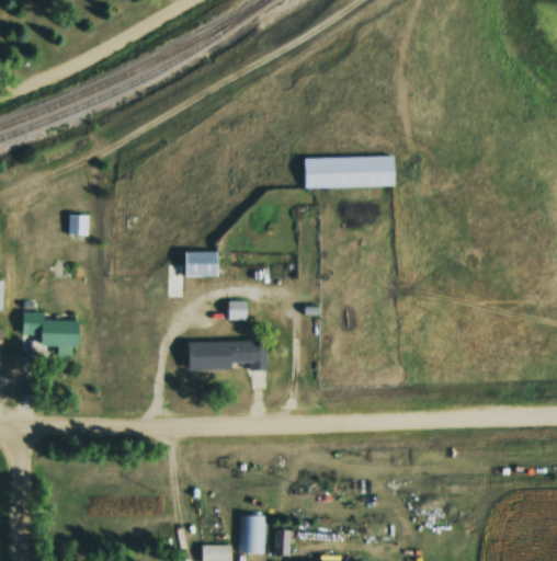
[(311,157),(398,157),(399,187),(311,189),(311,157)]
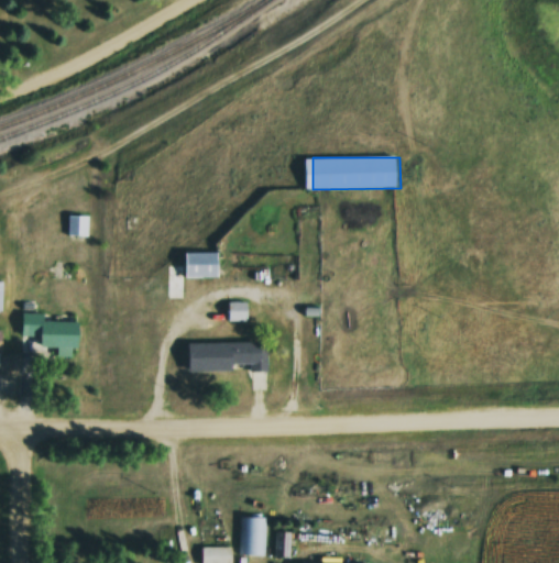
[(90,236),(90,216),(70,216),(70,236),(90,236)]
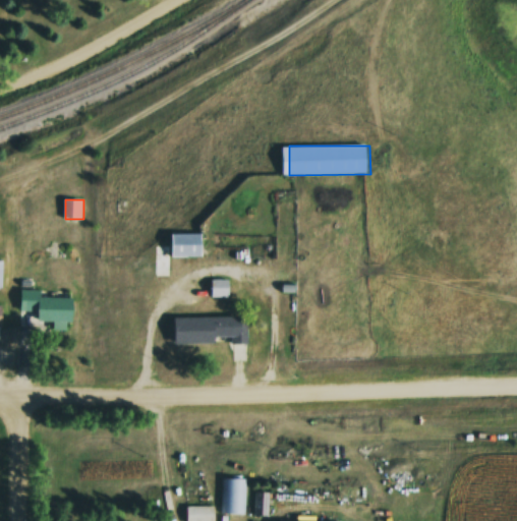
[(203,256),(202,233),(171,233),(171,245),(156,245),(156,276),(172,276),(172,256),(203,256)]
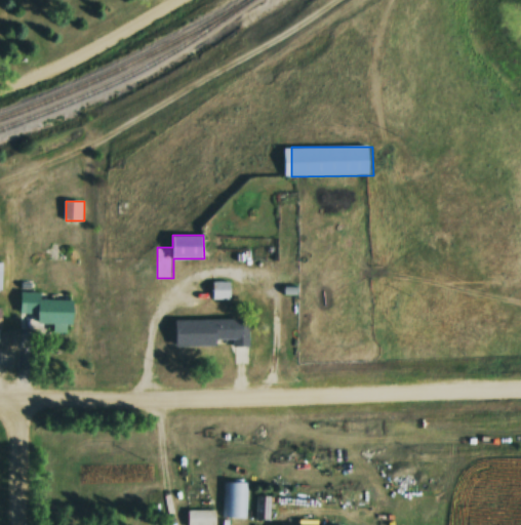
[(143,278),(153,278),(152,263),(142,264),(143,278)]
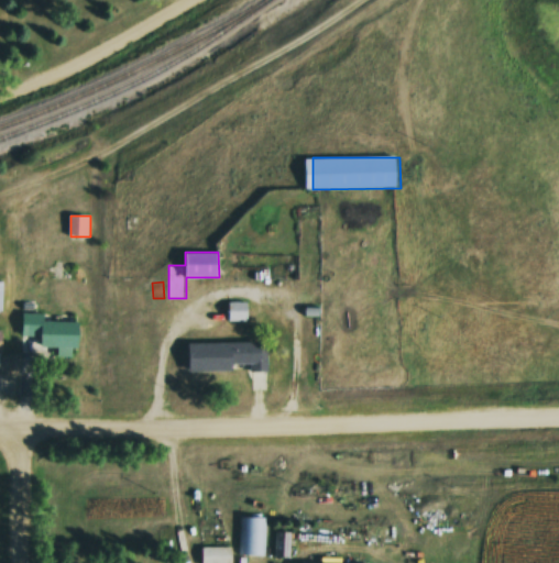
[(248,302),(229,302),(229,320),(248,320),(248,302)]
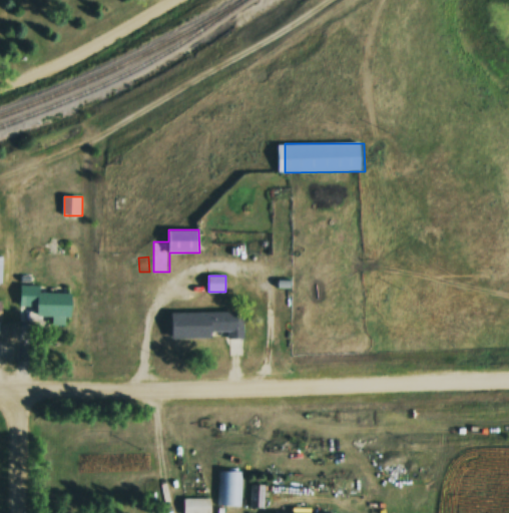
[(41,293),(41,286),(21,286),(21,307),(37,307),(37,318),(71,318),(71,293),(41,293)]
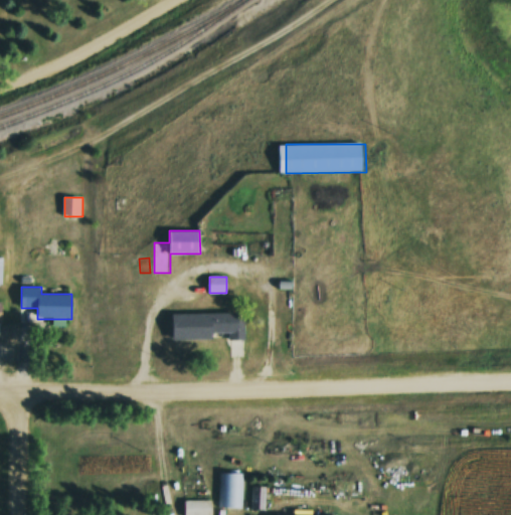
[(237,313),(172,313),(172,340),(214,340),(214,335),(237,335),(237,313)]
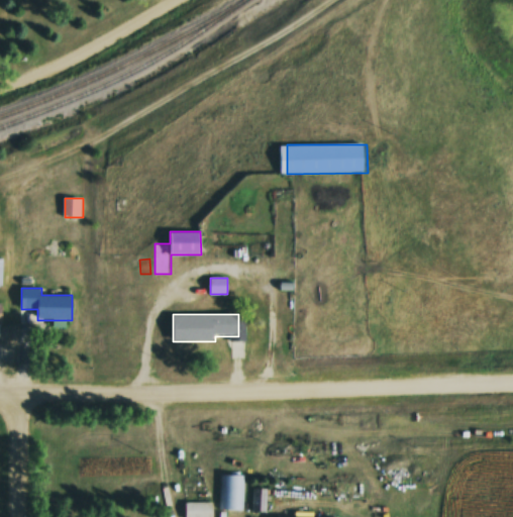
[(246,510),(246,475),(223,475),(222,510),(246,510)]
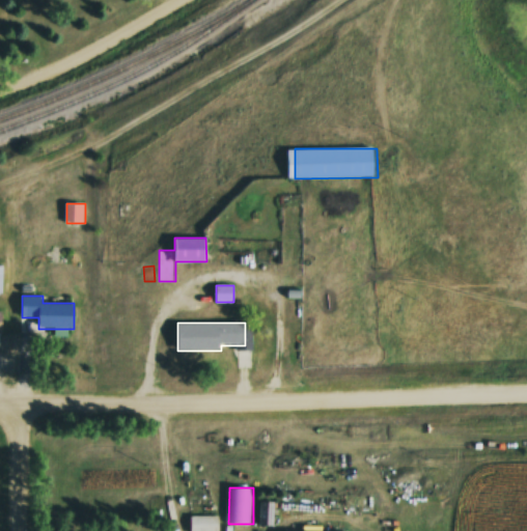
[(276,525),(276,501),(261,501),(261,525),(276,525)]
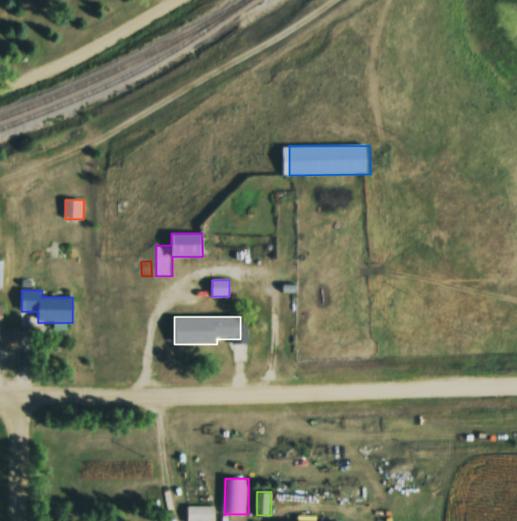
[(216,520),(216,506),(187,506),(187,520),(216,520)]
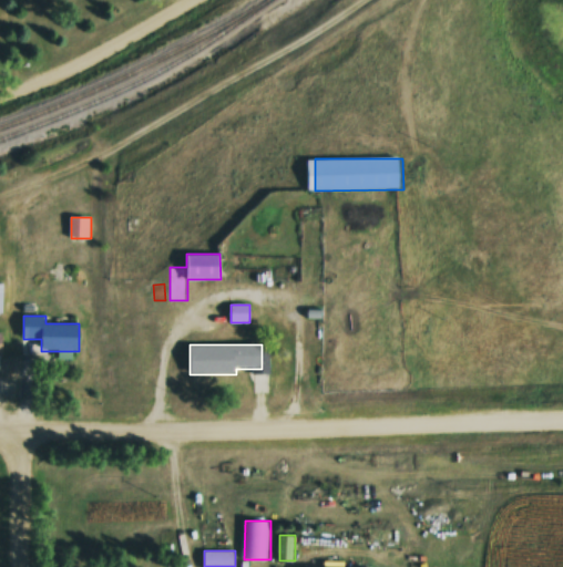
All buildings are outlined.
